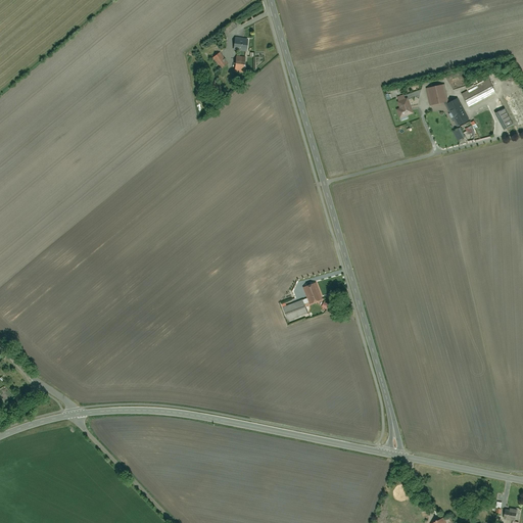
[(236,39),(235,50),(249,51),(250,40),(236,39)]
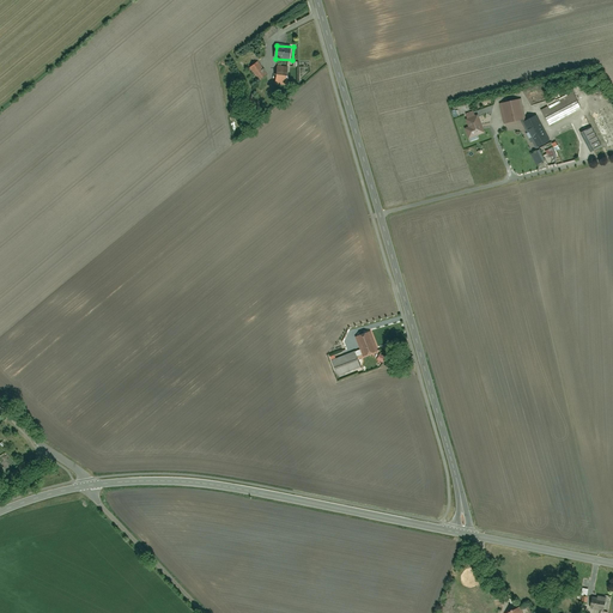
[(260,61),(250,68),(260,83),(269,76),(260,61)]
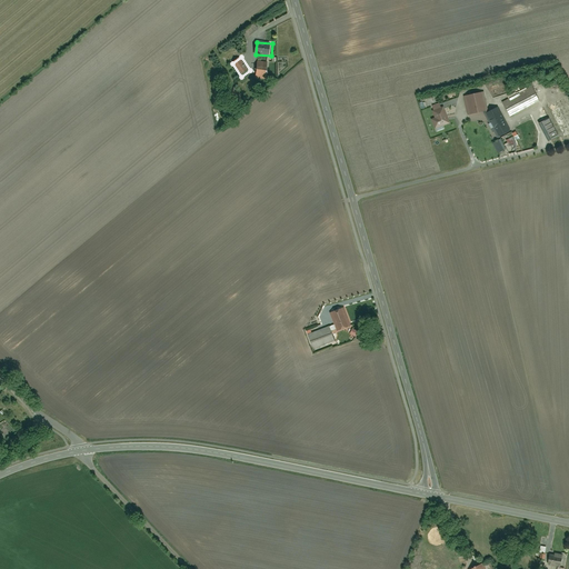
[(258,63),(256,78),(269,81),(271,67),(258,63)]
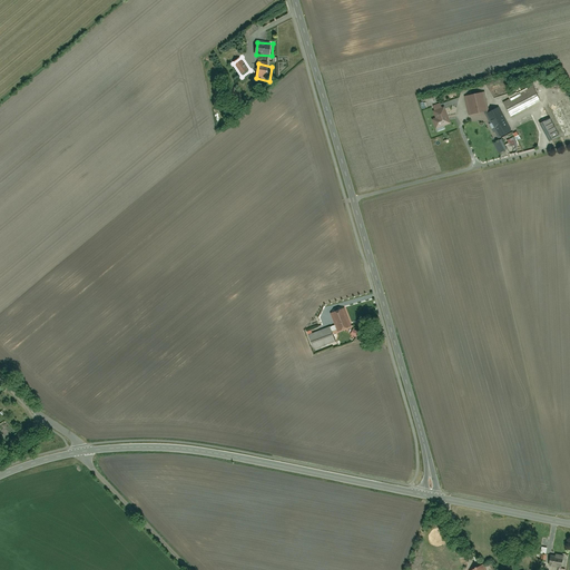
[(533,86),(503,101),(511,117),(541,101),(533,86)]
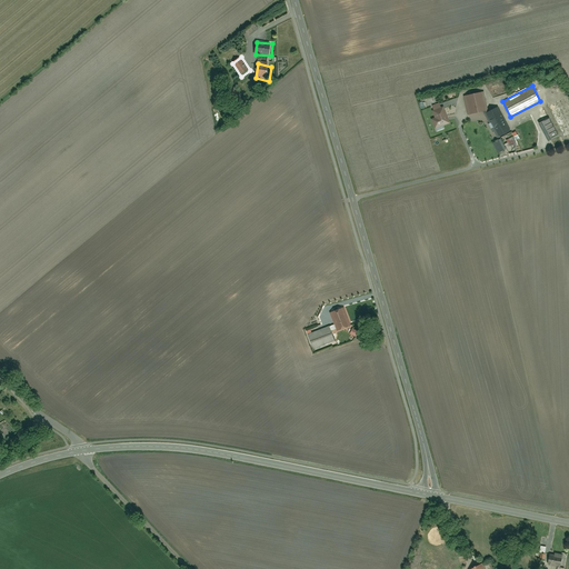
[(463,96),(468,116),(487,111),(482,92),(463,96)]
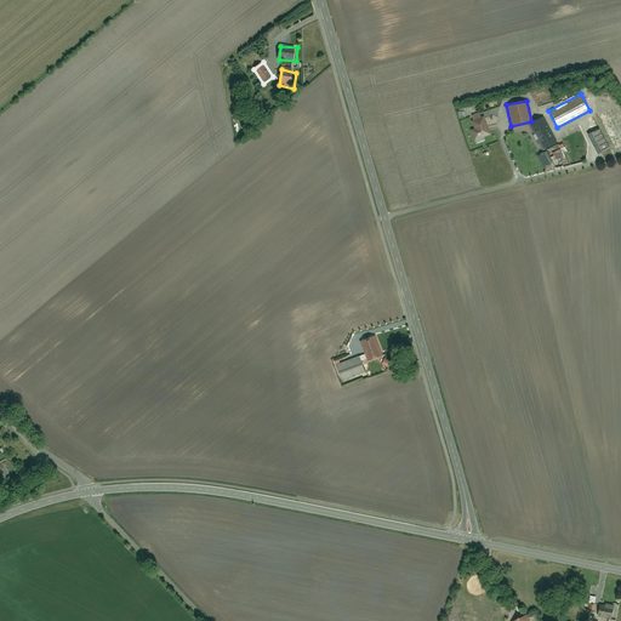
[(472,130),(476,141),(493,136),(486,118),(473,121),(476,129),(472,130)]
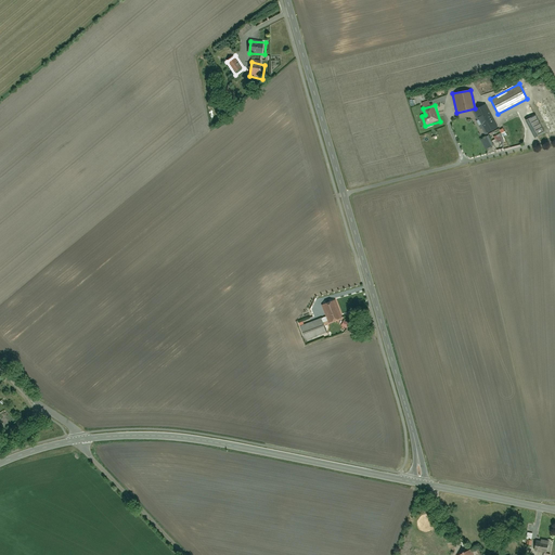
[(489,105),(475,112),(487,137),(481,139),(487,151),(497,146),(491,136),(501,131),(489,105)]
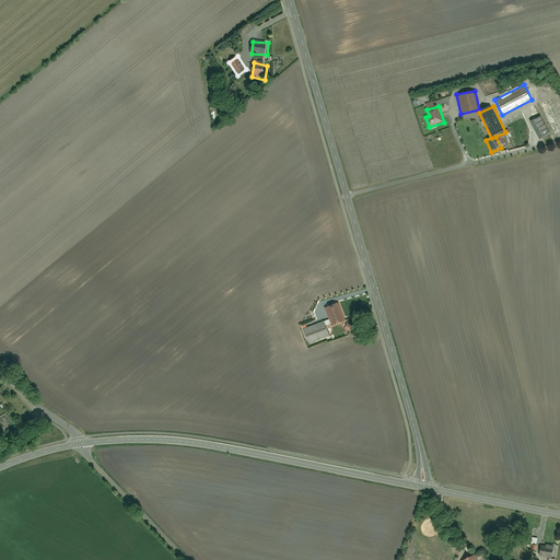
[(550,133),(540,116),(529,121),(539,139),(550,133)]
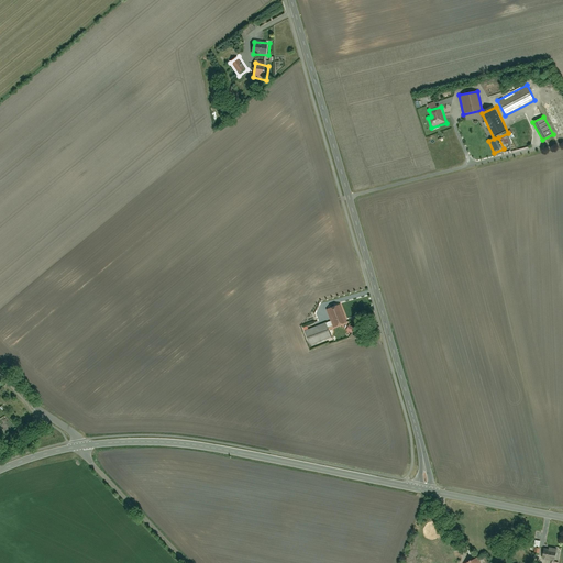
[(332,339),(330,331),(349,323),(342,305),(328,310),(332,321),(307,330),(312,346),(332,339)]
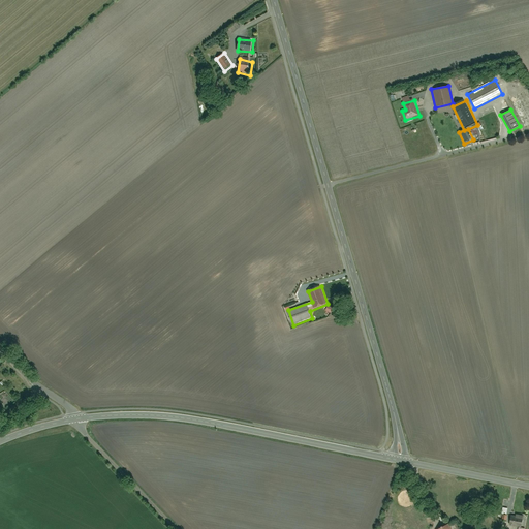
[(514,515),(511,526),(523,527),(525,517),(514,515)]
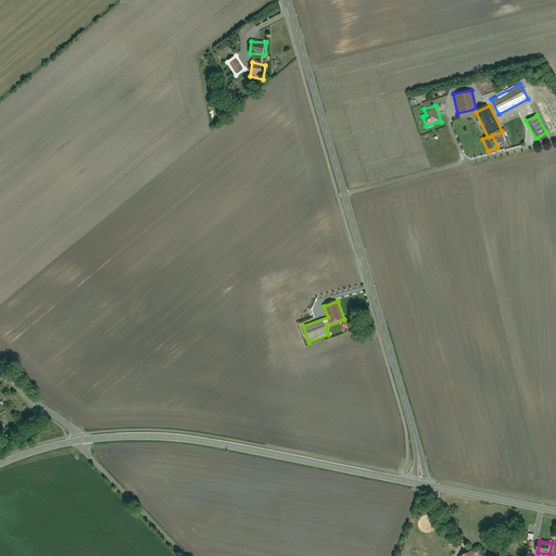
All buildings are outlined.
